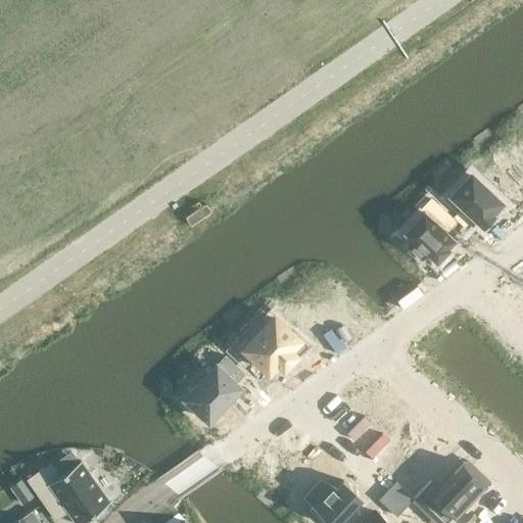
[(512,147),(491,169),(522,197),(522,136),(520,134),(509,145),(512,147)]
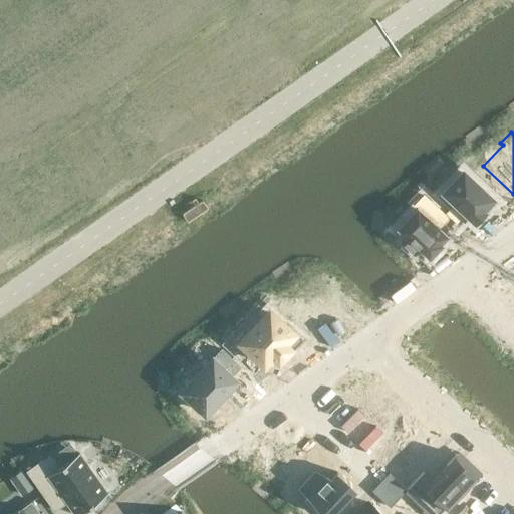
[(462,170),(442,191),(454,203),(446,212),(458,223),(466,214),(474,222),(476,220),(477,221),(478,220),(477,218),(481,214),(483,215),(484,213),(483,213),(485,211),(483,209),(493,198),(462,170)]
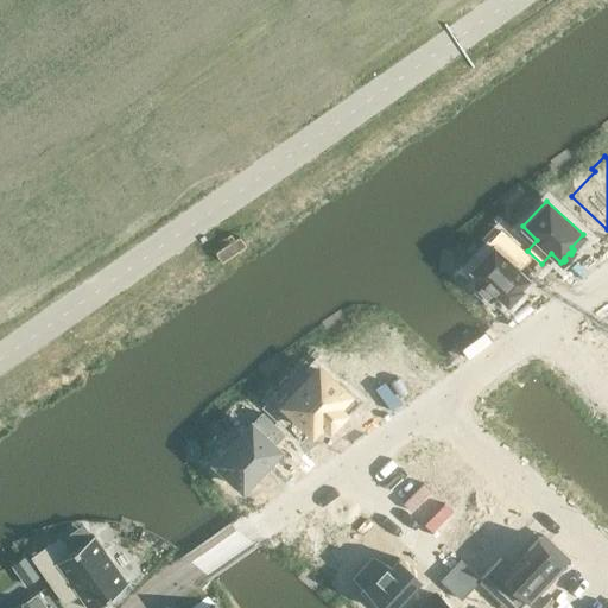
[(492,245),(469,268),(479,278),(474,284),(489,299),(495,293),(507,304),(510,302),(511,301),(519,292),(520,291),(520,290),(523,287),(520,286),(529,277),(518,268),(530,257),(501,229),(488,242),(492,245)]
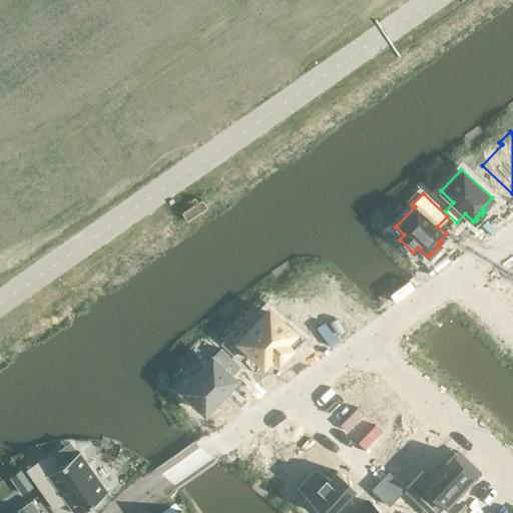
[(269,310),(238,341),(263,364),(272,354),(278,359),(287,349),(290,352),(302,339),(287,324),(285,326),(269,310)]
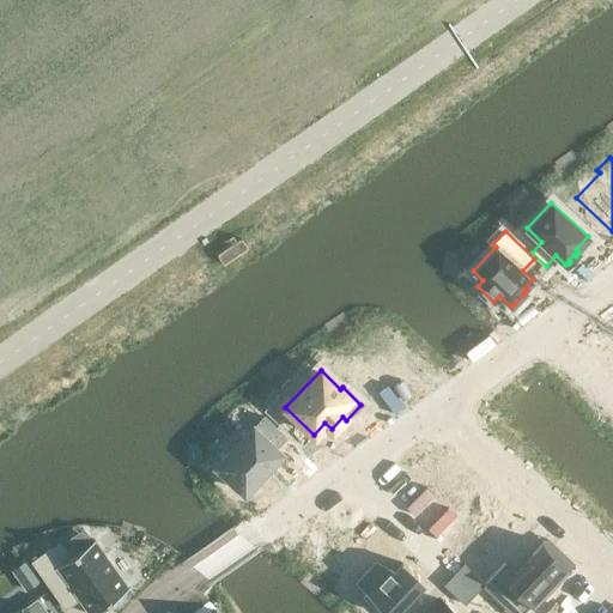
[(263,416),(217,466),(243,491),(247,489),(248,489),(249,487),(248,486),(258,477),(259,478),(260,477),(259,475),(277,456),(278,457),(279,456),(278,455),(280,453),(274,448),(285,437),(263,416)]
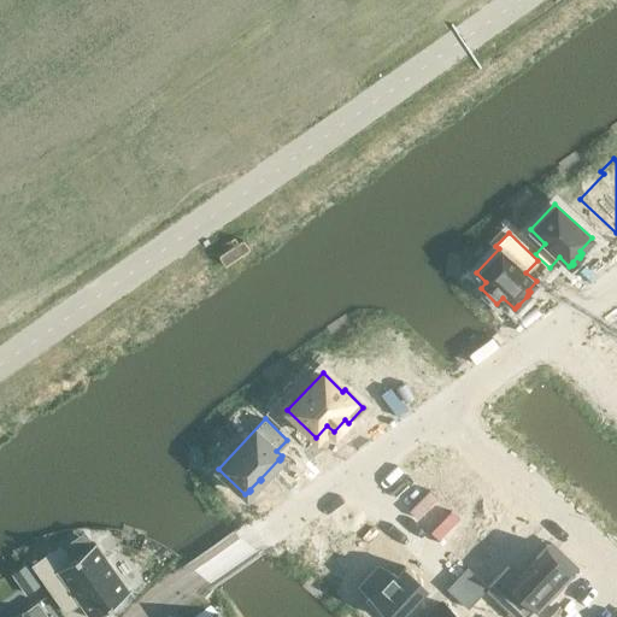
[(436,456),(418,475),(457,511),(469,498),(474,503),(486,491),(472,477),(436,456)]
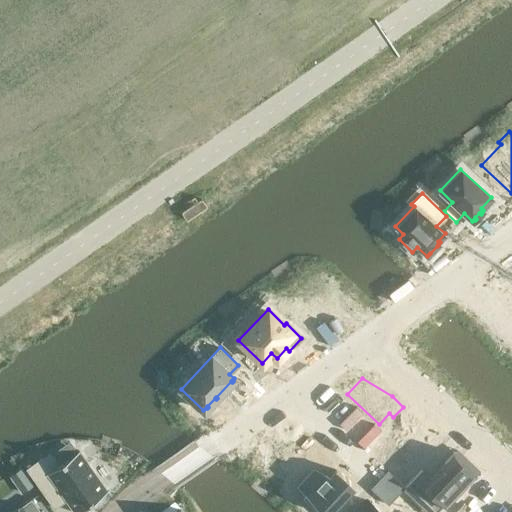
[(418,420),(392,448),(409,464),(435,437),(418,420)]
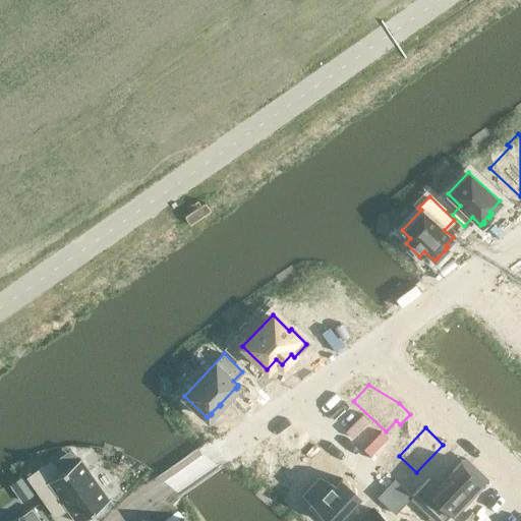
[(266,462),(264,463),(278,476),(279,475),(291,487),(300,496),(316,478),(307,470),(322,455),(320,453),(320,454),(304,439),(302,438),(301,439),(281,453),(280,451),(279,453),(266,462)]
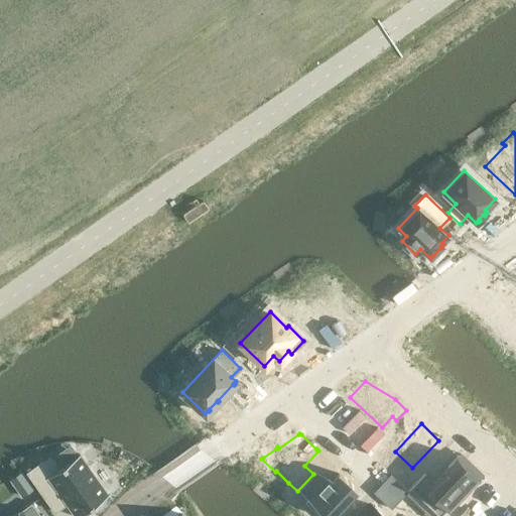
[(49,457),(27,473),(54,511),(55,511),(52,506),(60,501),(63,504),(66,503),(75,515),(78,515),(108,495),(79,455),(58,469),(49,457)]
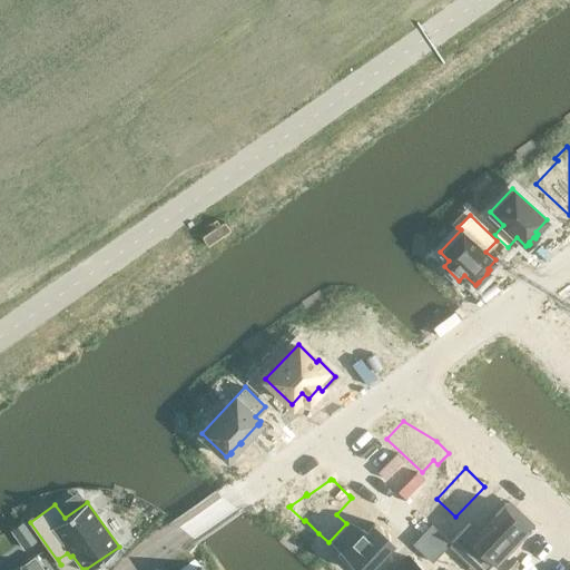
[(451,542),(448,544),(461,558),(469,550),(488,568),(492,562),(494,566),(530,529),(504,504),(479,532),(469,523),(451,542)]
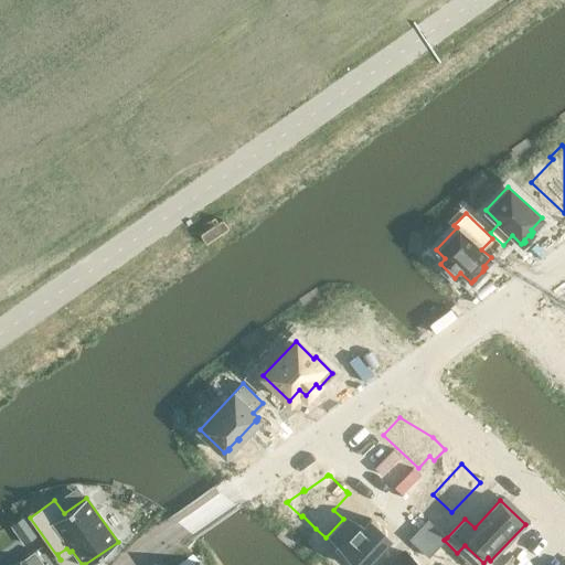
[(343,519),(328,535),(342,548),(338,552),(351,564),(365,564),(392,537),(371,518),(362,528),(356,523),(353,528),(343,519)]
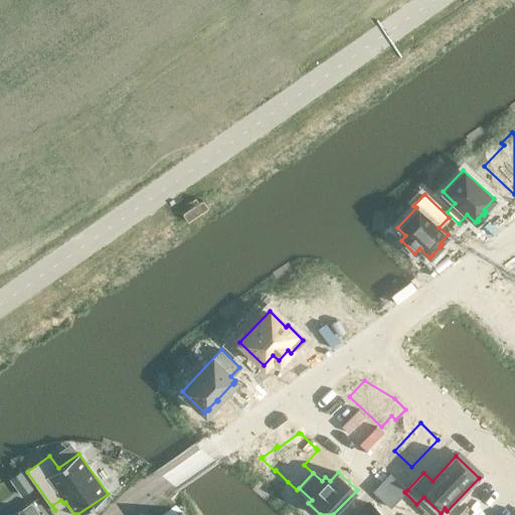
[(392,476),(385,484),(400,497),(404,492),(407,490),(392,476)]
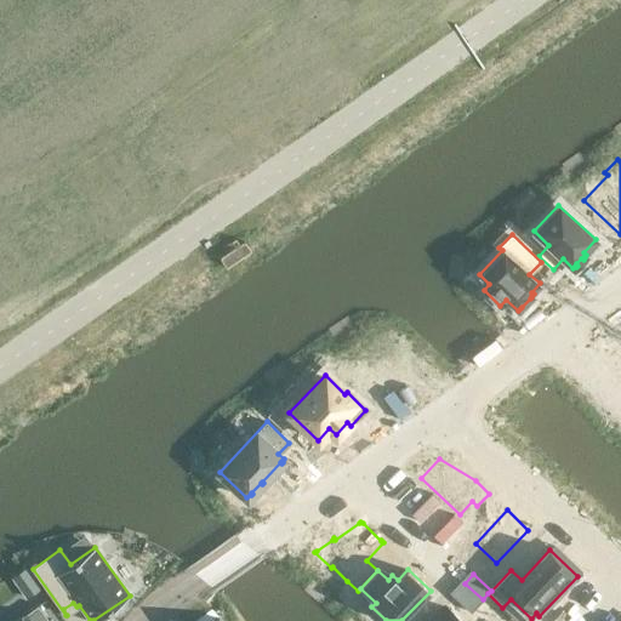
[(34,584),(22,592),(27,598),(39,590),(34,584)]
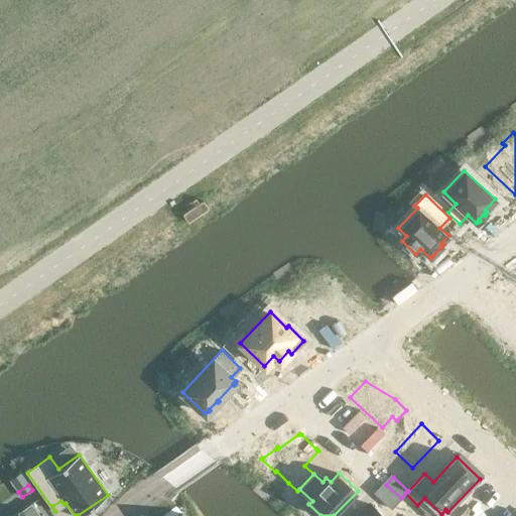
[(20,512),(14,515),(40,515),(31,503),(20,511),(20,512)]
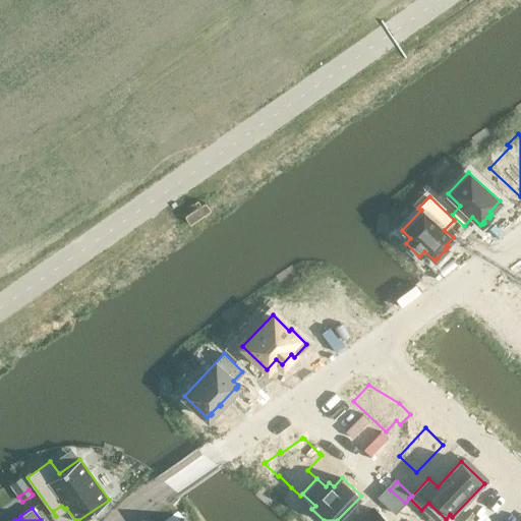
[(385,520),(372,509),(360,520),(385,520)]
